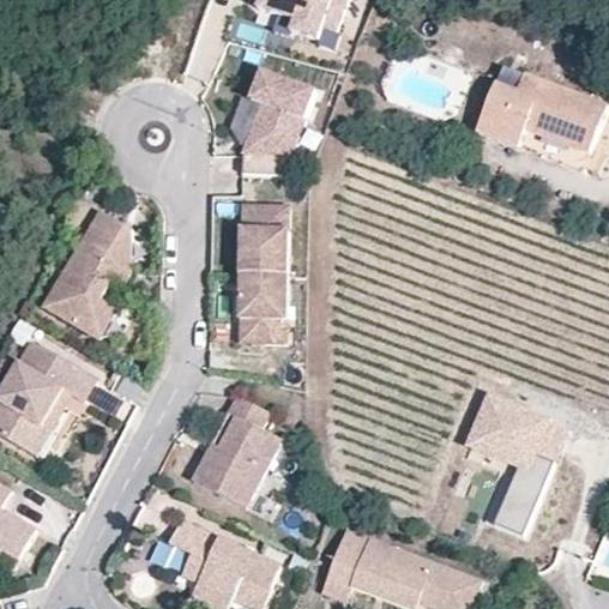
[(257,0),(255,5),(294,16),(290,26),(315,35),(319,24),(326,0),(257,0)]
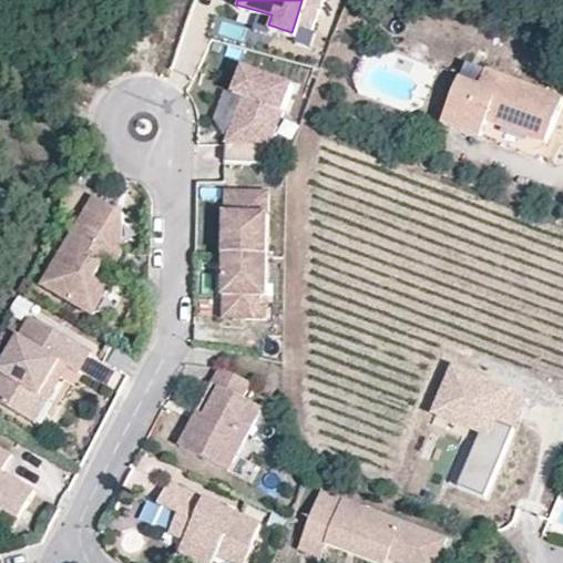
[(302,0),(295,22),(307,26),(315,0),(302,0)]
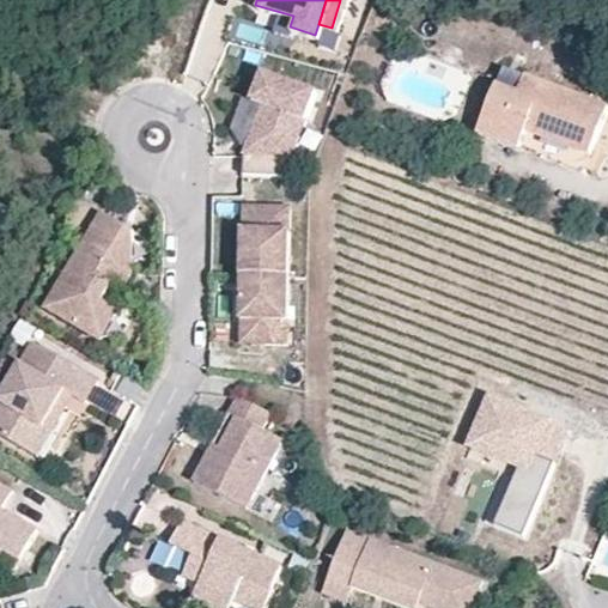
[(317,87),(260,67),(249,98),(261,102),(242,151),(293,153),(317,87)]
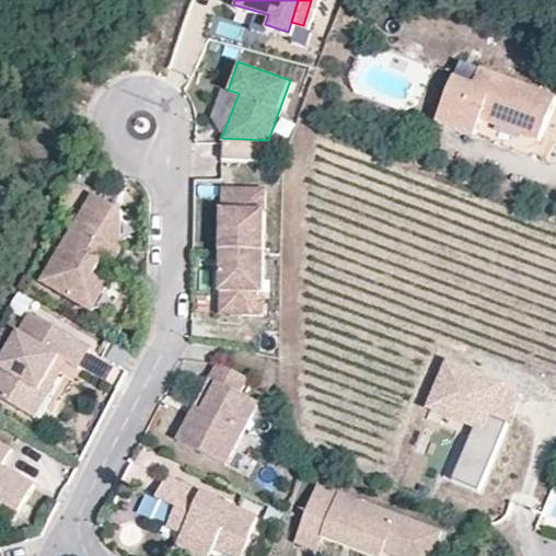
[(536,139),(553,95),(476,66),(470,82),(451,74),(435,118),(530,155),(531,151),(543,155),(547,143),(536,139)]
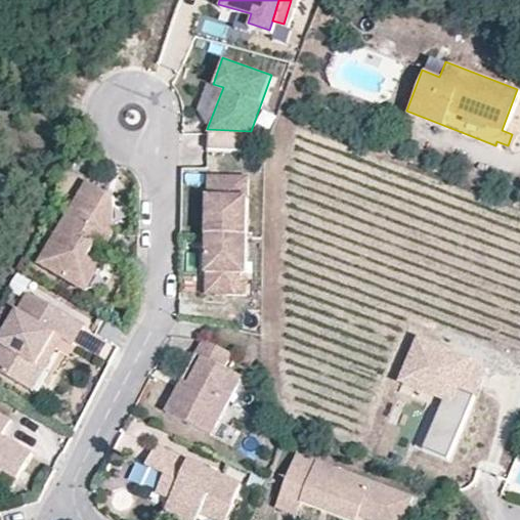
[(0,191),(9,180),(0,173),(0,191)]
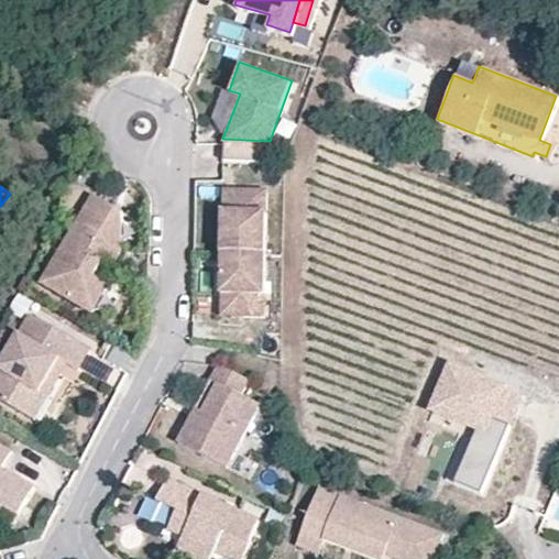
[(241,210),(242,188),(221,187),(220,209),(241,210)]
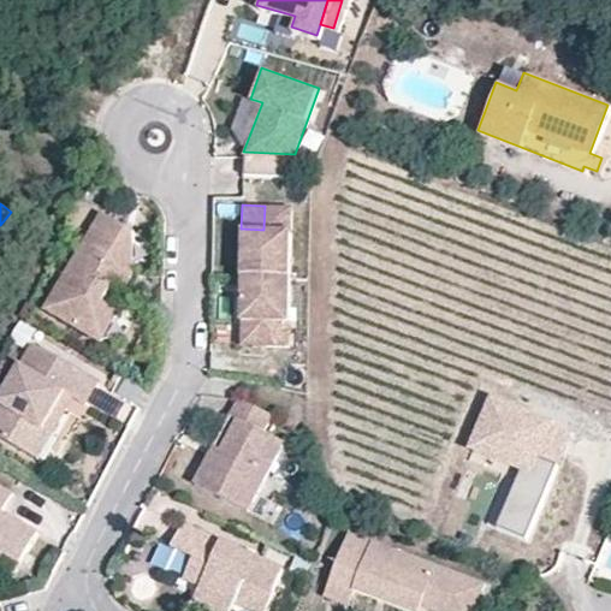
[(285,344),(288,206),(265,206),(264,230),(241,229),(239,320),(262,320),(262,344),(285,344)]
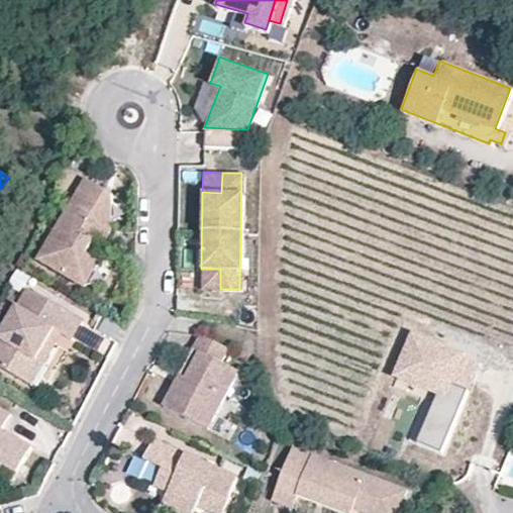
[(100,244),(108,229),(110,192),(83,177),(35,261),(82,287),(97,260),(83,252),(90,238),(100,244)]
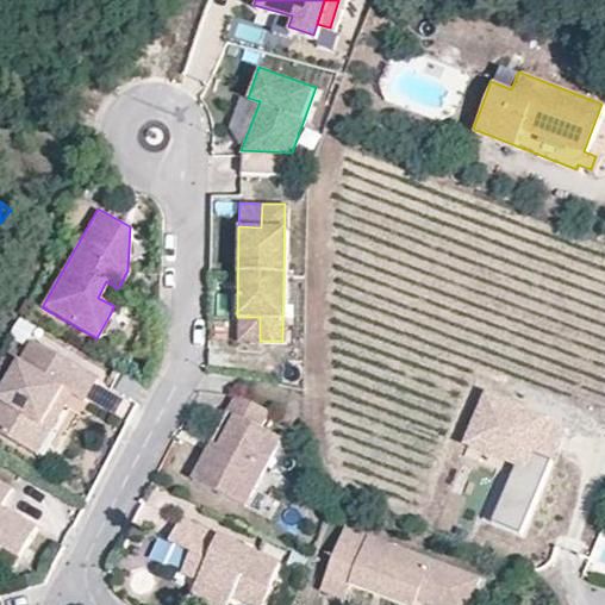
[(260,341),(260,317),(237,317),(237,340),(260,341)]
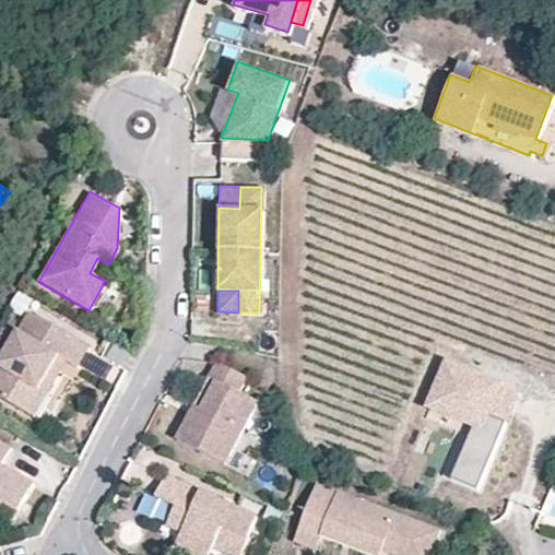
[(37,389),(50,365),(45,362),(50,351),(63,358),(74,365),(85,344),(26,310),(0,357),(0,396),(32,414),(44,393),(37,389)]
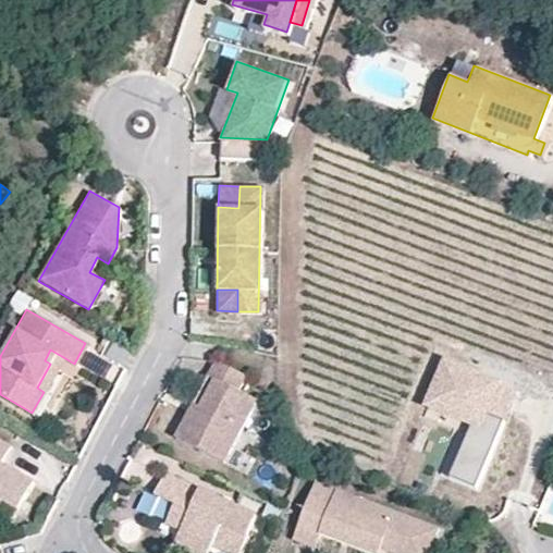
[(44,392),(63,357),(50,349),(45,360),(50,364),(37,388),(44,392)]
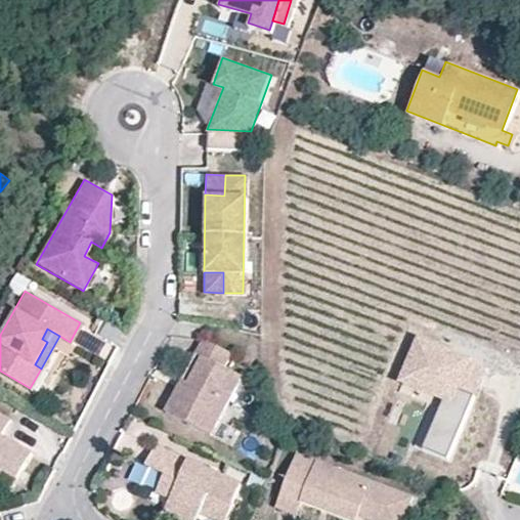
[(446,457),(472,393),(455,386),(467,357),(468,355),(414,334),(396,379),(441,396),(421,446),(446,457)]
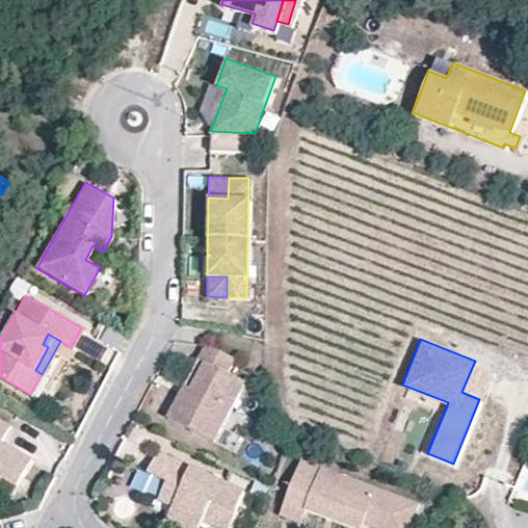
[(216,430),(242,379),(225,370),(232,357),(203,342),(196,355),(203,360),(188,388),(185,394),(178,390),(165,416),(205,436),(216,430)]
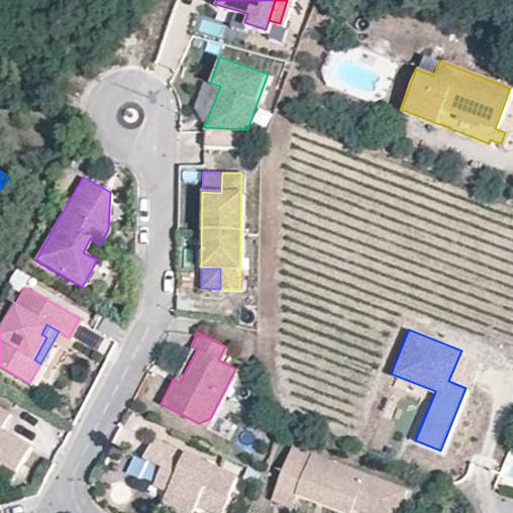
[(477,360),(460,352),(448,381),(466,388),(477,360)]
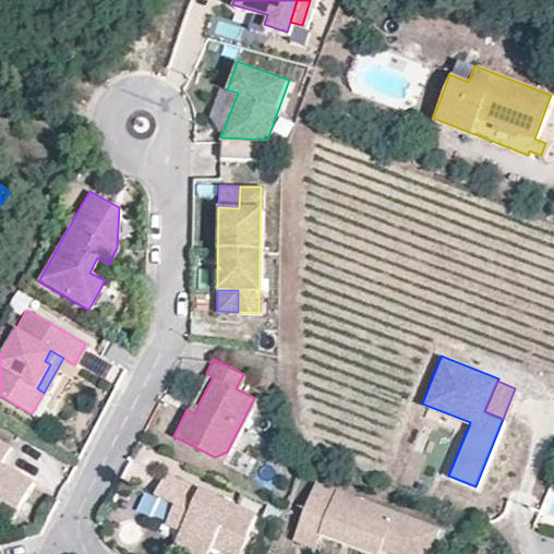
[(194,413),(197,407),(190,404),(187,409),(194,413)]
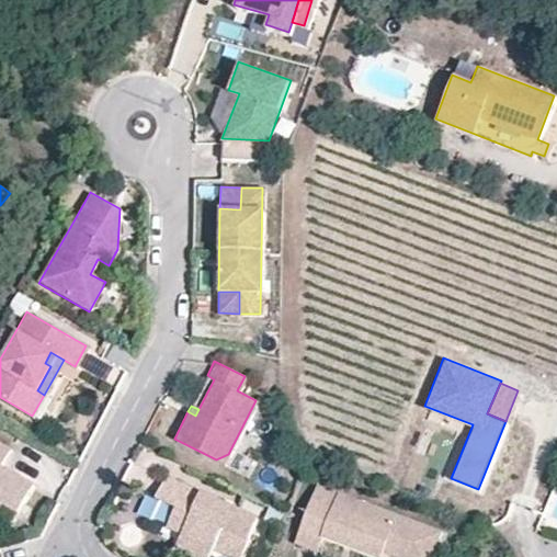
[(0,463),(9,447),(0,442),(0,502),(15,511),(32,484),(6,469),(2,476),(0,475),(0,463)]
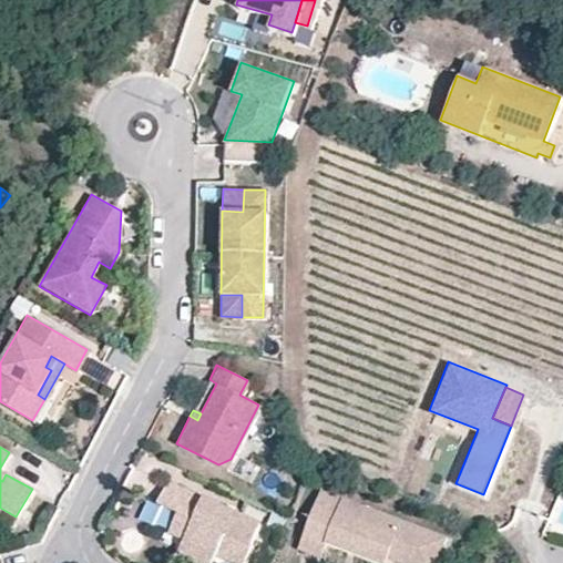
[(225,469),(231,459),(218,464),(225,469)]
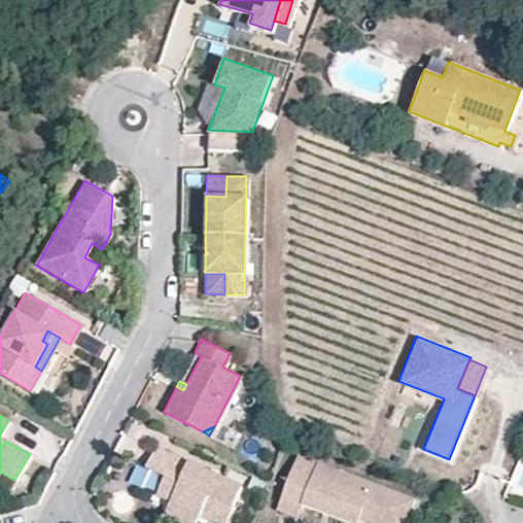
[(217,522),(222,522),(241,486),(154,446),(144,465),(164,475),(154,493),(169,500),(163,514),(182,522),(194,522),(198,514),(217,522)]
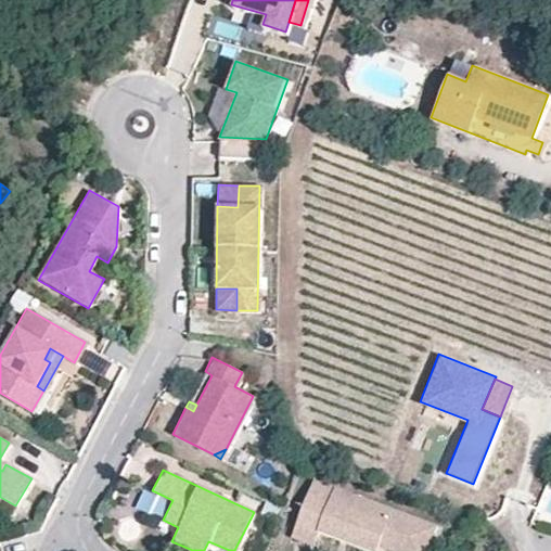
[(125,494),(131,482),(120,476),(114,488),(125,494)]
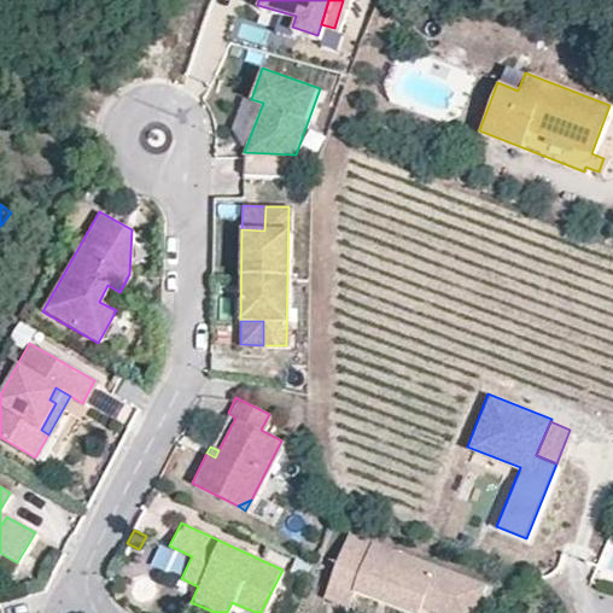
[(472,612),(483,584),(345,532),(325,588),(349,597),(352,589),(356,579),(387,591),(390,585),(422,597),(420,605),(441,612),(472,612)]
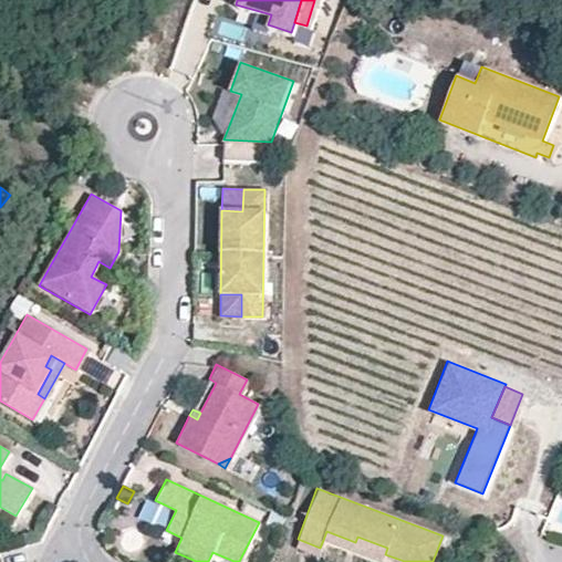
[(278,529),(283,514),(270,508),(263,522),(278,529)]
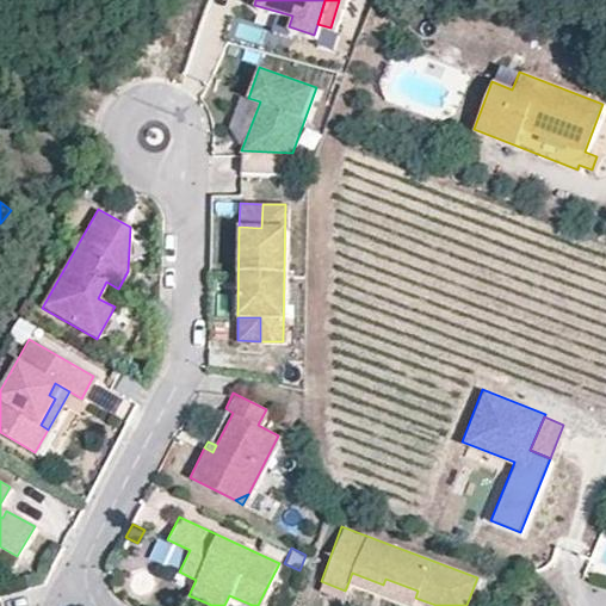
[(418,591),(385,579),(383,585),(352,573),(348,582),(410,605),(412,605),(415,598),(418,591)]
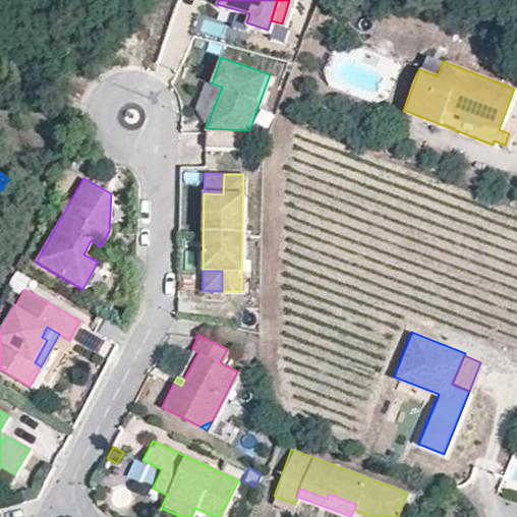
[(294,504),(274,496),(272,502),(292,510),(294,504)]
